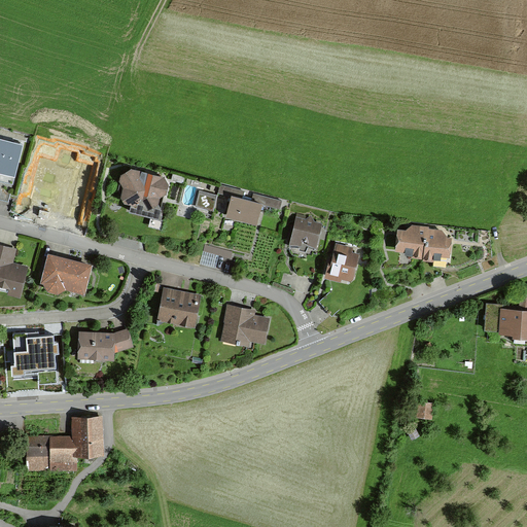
[(25,144),(0,138),(0,181),(15,185),(25,144)]
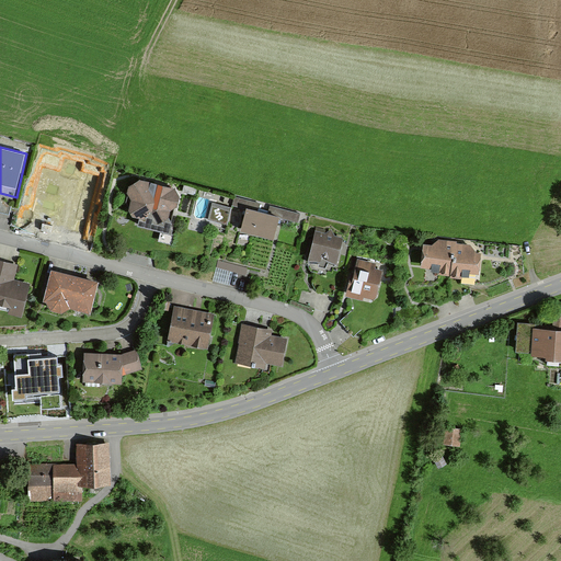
[(175,186),(142,179),(133,186),(130,194),(134,198),(134,213),(149,218),(155,210),(162,222),(173,216),(173,210),(183,202),(175,186)]
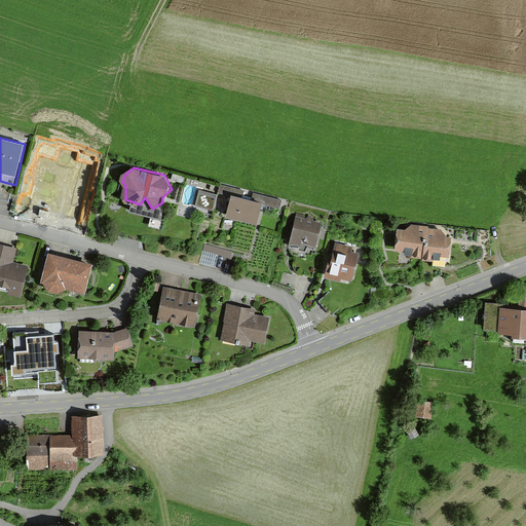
[(266,200),(232,193),(227,217),(262,225),(266,200)]
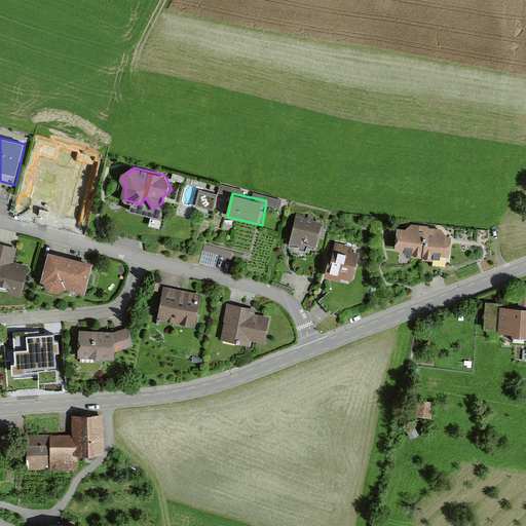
[(325,223),(297,216),(290,241),(318,249),(325,223)]
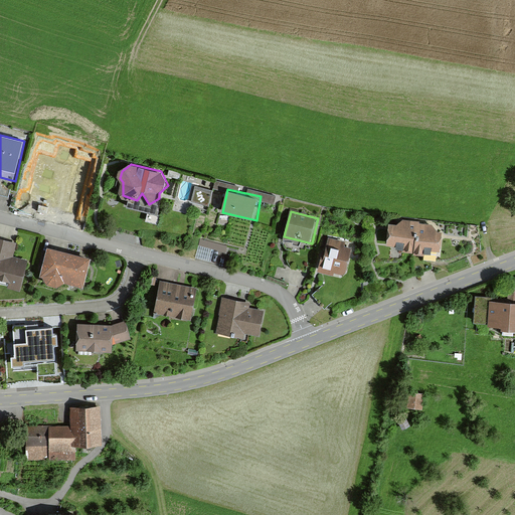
[(404,248),(414,249),(415,234),(417,234),(419,223),(419,220),(403,219),(398,223),(389,223),(387,241),(404,243),(404,248)]
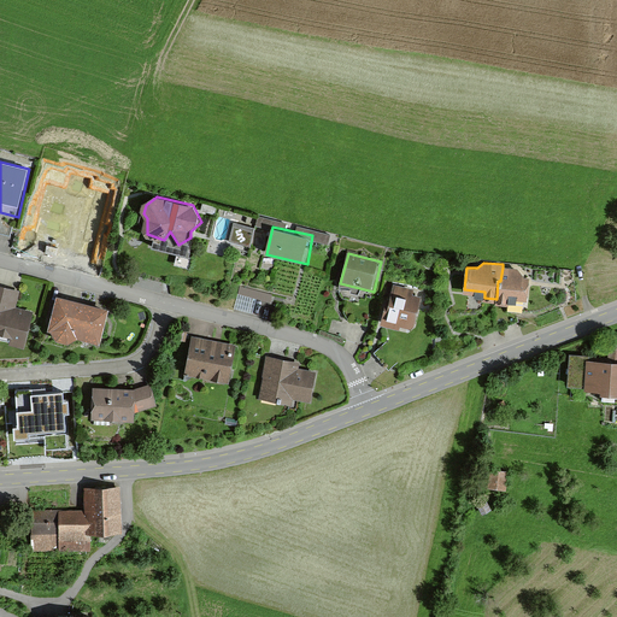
[(517,269),(503,268),(500,281),(498,281),(497,299),(497,300),(506,301),(507,295),(526,298),(528,276),(523,276),(517,269)]
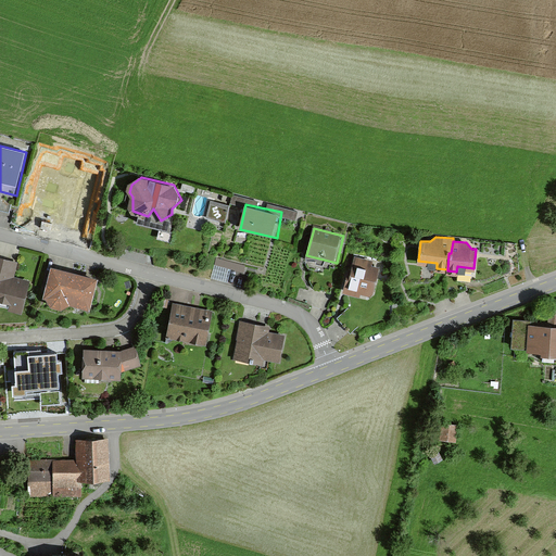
[(17,260),(0,255),(0,307),(24,313),(30,281),(13,278),(17,260)]
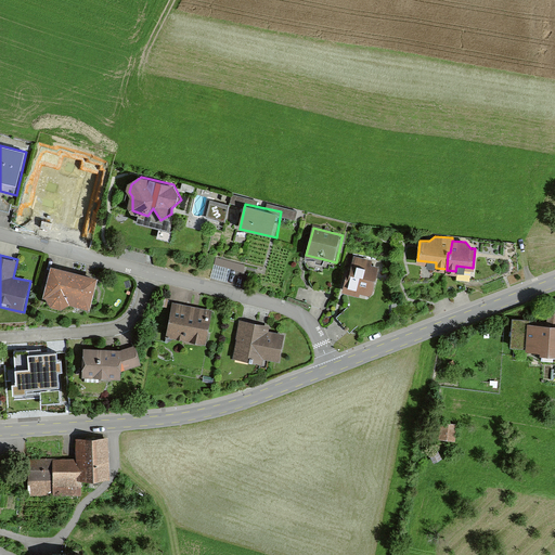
[(382,263),(352,256),(343,293),(372,300),(382,263)]
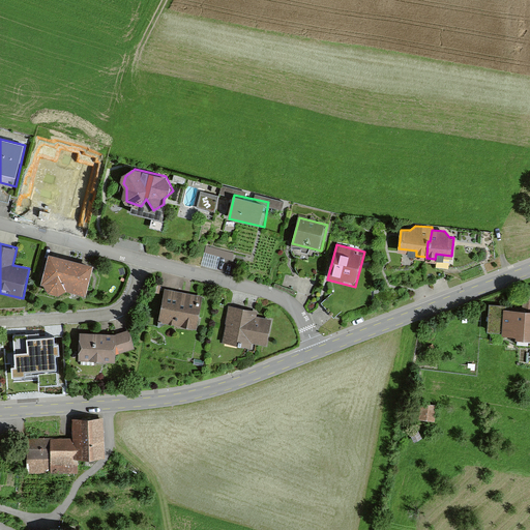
[(92,265),(49,255),(42,283),(49,294),(61,296),(65,293),(85,298),(92,265)]
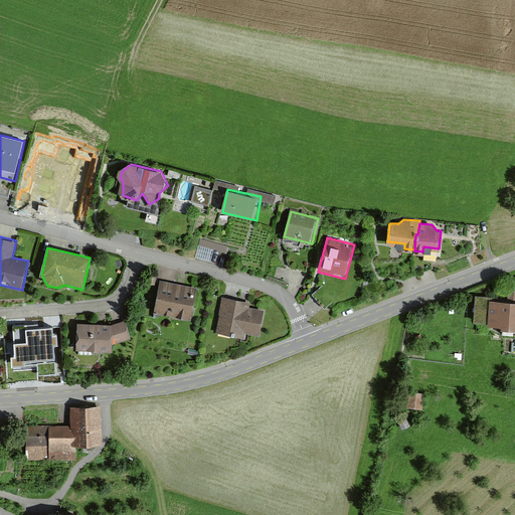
[(198,289),(161,282),(156,313),(192,320),(198,289)]
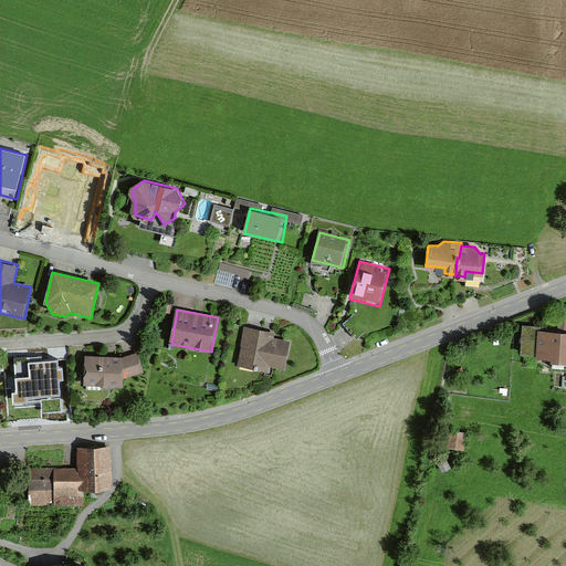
[(275,333),(245,328),(239,368),(270,373),(270,367),(287,369),(292,343),(274,341),(275,333)]
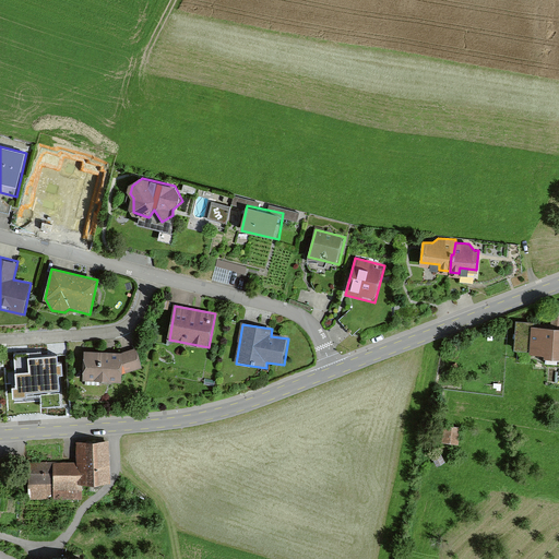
[(558,324),(557,324),(532,324),(531,355),(558,355),(558,324)]
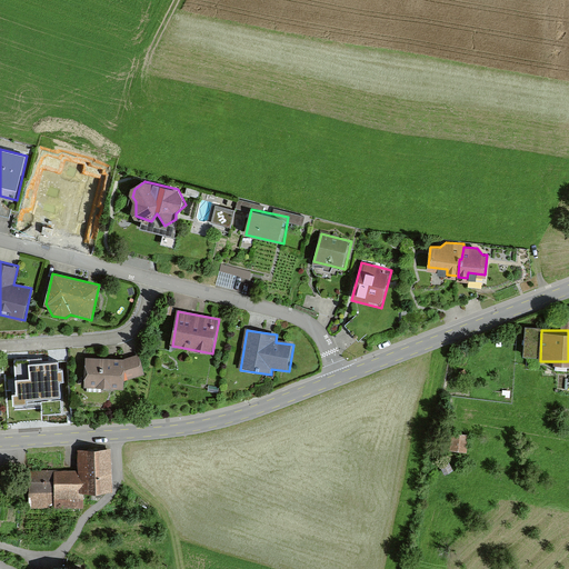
[(122,361),(87,360),(89,388),(125,389),(123,380),(147,375),(141,355),(122,361)]
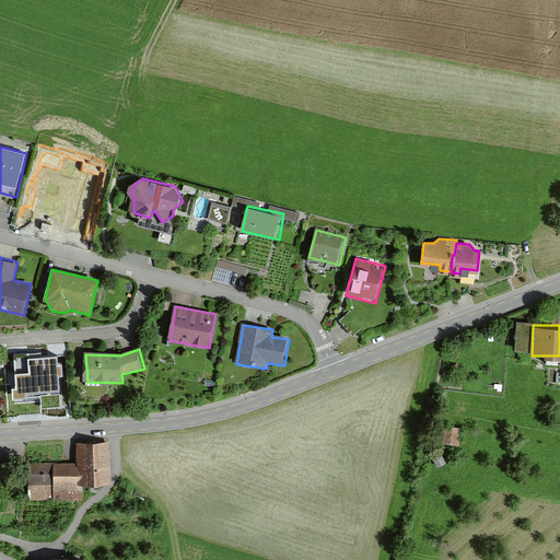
[(13,399),(65,396),(62,354),(11,358),(13,399)]
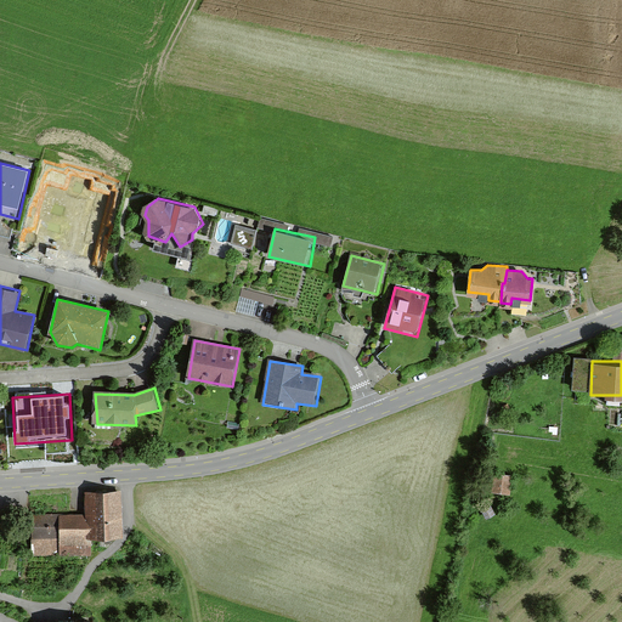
[(513,475),(482,471),(480,492),(510,496),(513,475)]
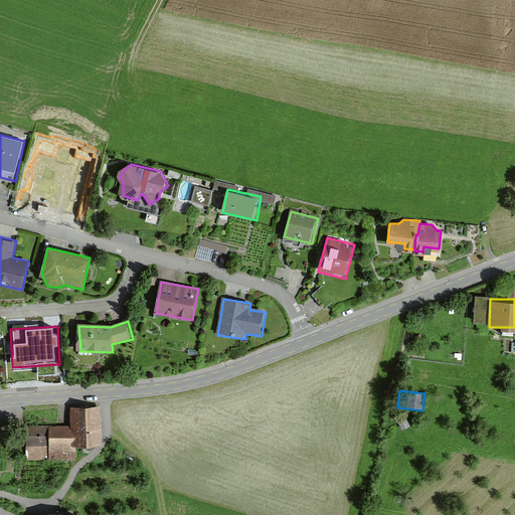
[(70,424),(27,425),(28,460),(75,458),(75,446),(99,445),(98,407),(70,408),(70,424)]
